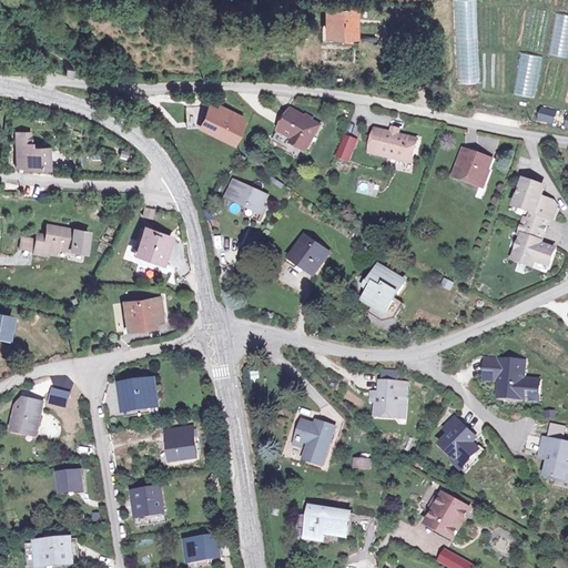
[(480,81),(475,0),(453,0),(458,82),(480,81)]
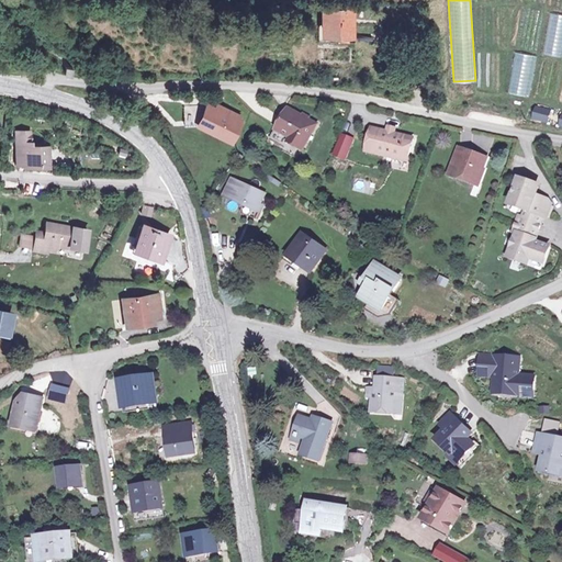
[(350,11),(324,10),(323,30),(318,31),(318,44),(355,44),(356,33),(350,33),(350,11)]
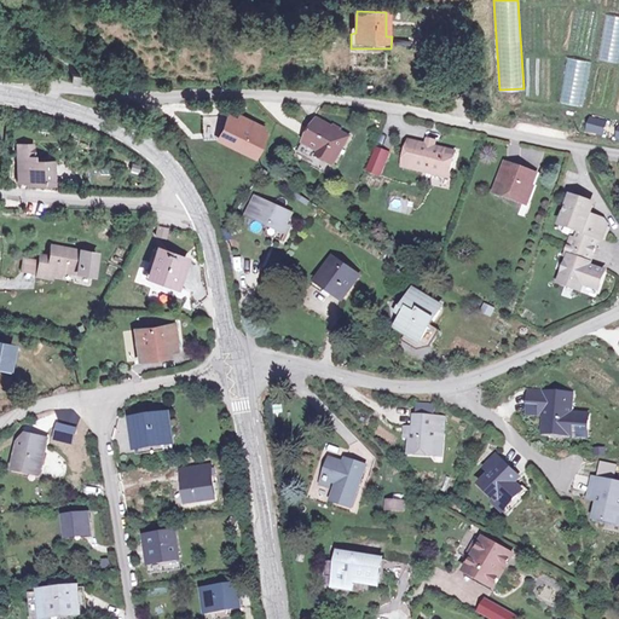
[(618,63),(618,16),(606,15),(599,59),(618,63)]
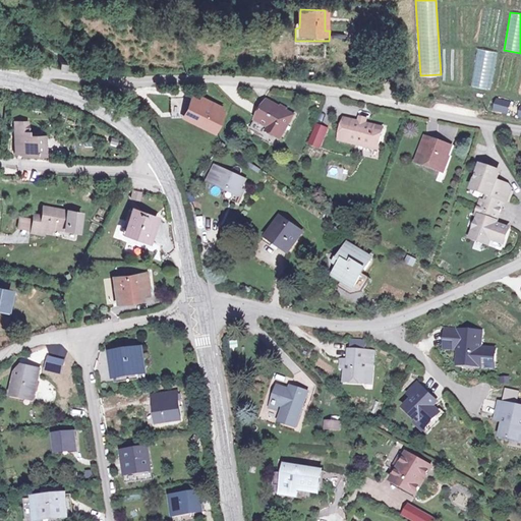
[(473,88),(490,89),(493,51),(475,50),(473,88)]
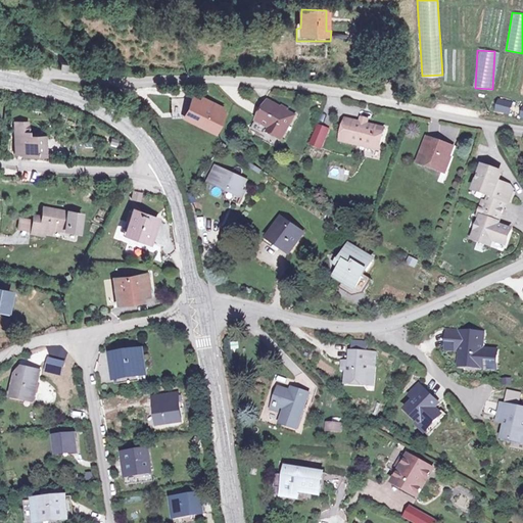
[(185,113),(203,121),(202,124),(214,129),(219,117),(217,116),(220,109),(221,107),(201,99),(200,101),(192,97),(185,113)]
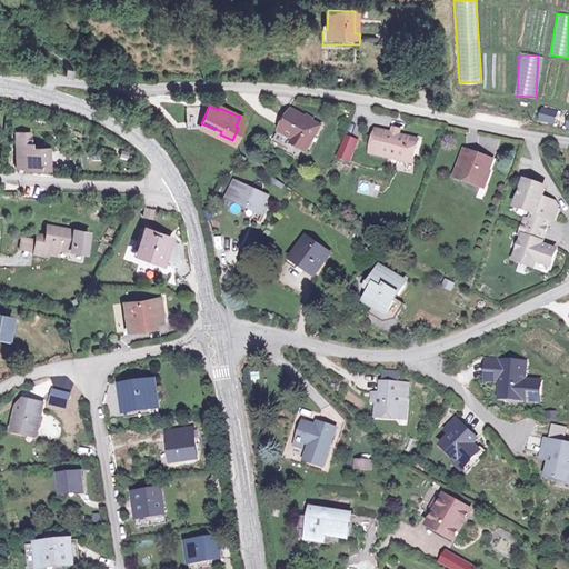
[(297,118),(287,111),(276,130),(289,138),(286,143),(300,152),(315,128),(307,123),(307,120),(300,116),(297,118)]
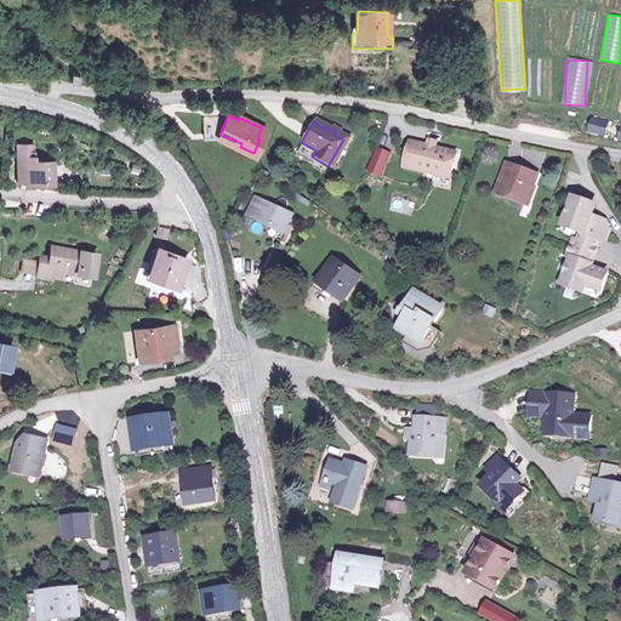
[(594,125),(579,121),(576,134),(593,137),(594,125)]
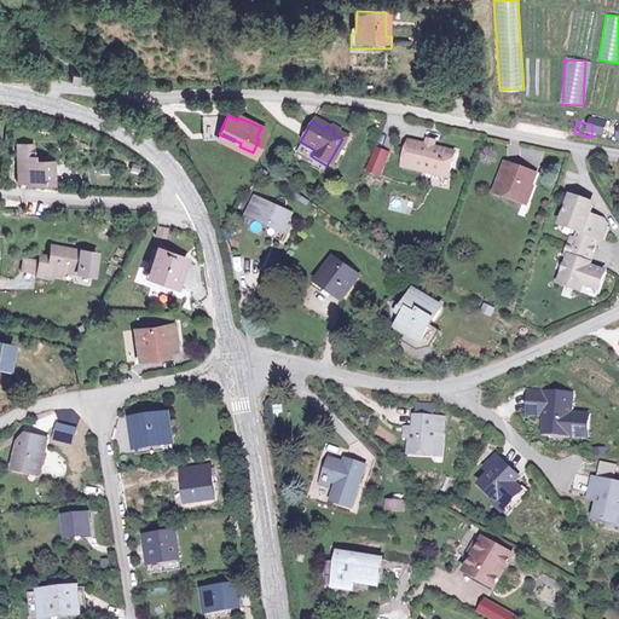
[(618,128),(609,127),(607,139),(618,140),(618,128)]
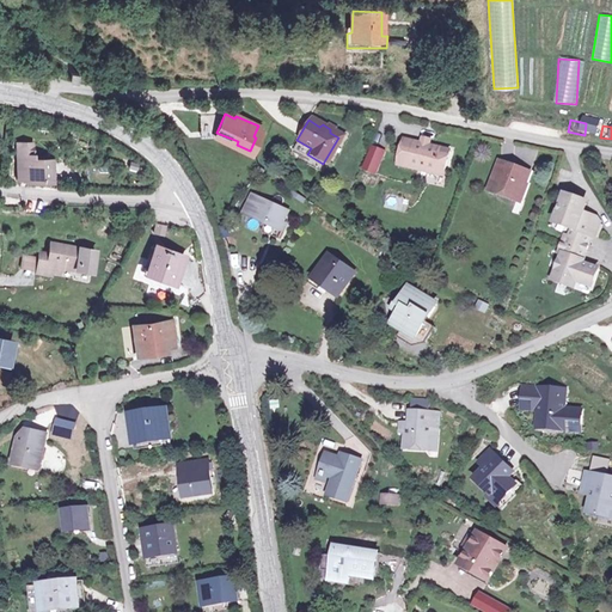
[(420,145),(403,141),(397,166),(439,176),(445,151),(427,147),(420,145)]
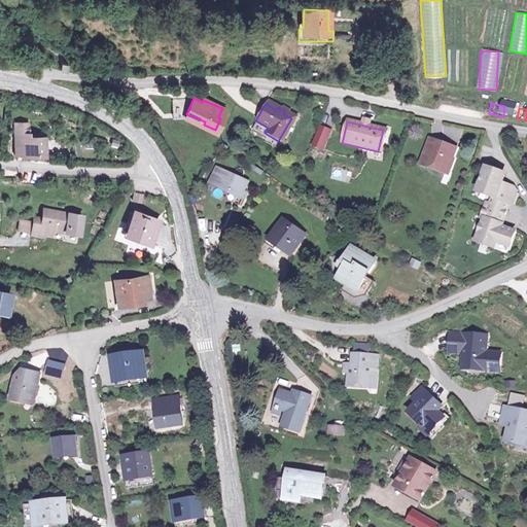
[(25,127),(11,126),(10,154),(19,155),(19,159),(40,159),(41,141),(25,140),(25,127)]
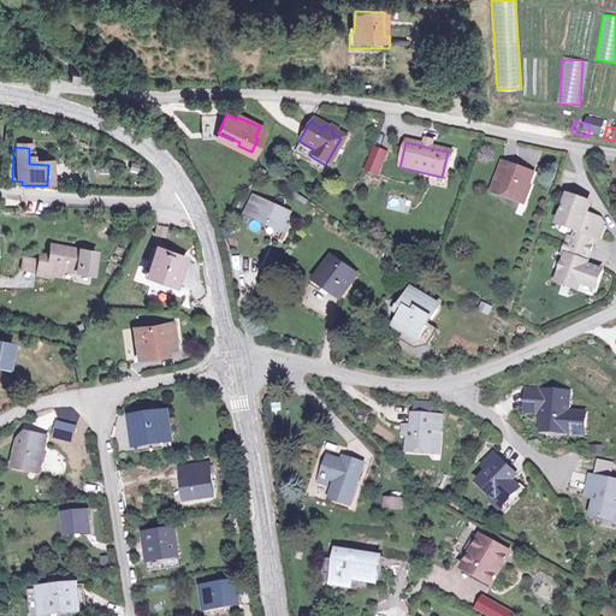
[(542,152),(519,147),(515,161),(538,166),(542,152)]
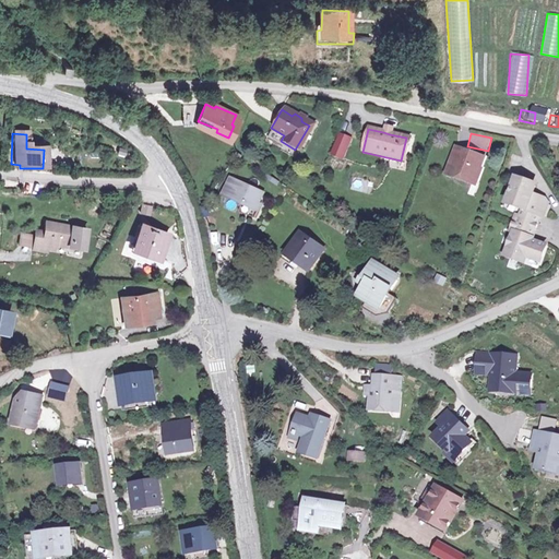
[(349,140),(340,135),(334,147),(344,152),(349,140)]
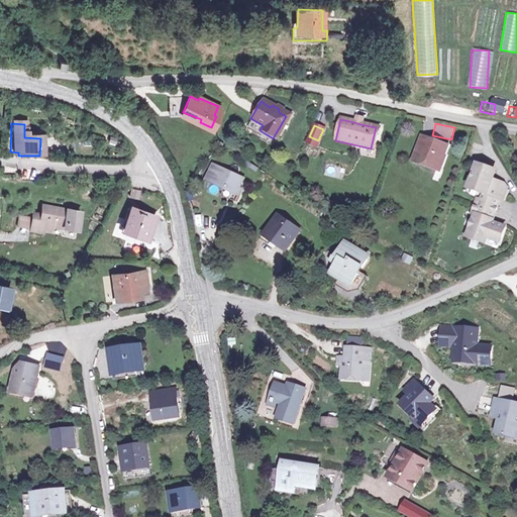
[(318,140),(309,136),(306,143),(316,147),(318,140)]
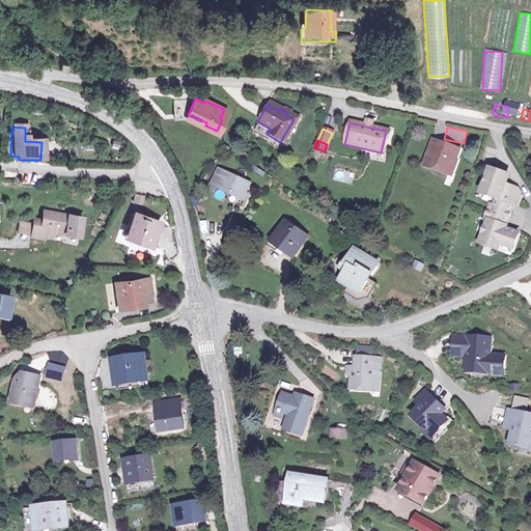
[(438,145),(428,142),(424,156),(431,159),(429,165),(442,169),(449,171),(453,159),(451,159),(454,148),(439,143),(438,145)]
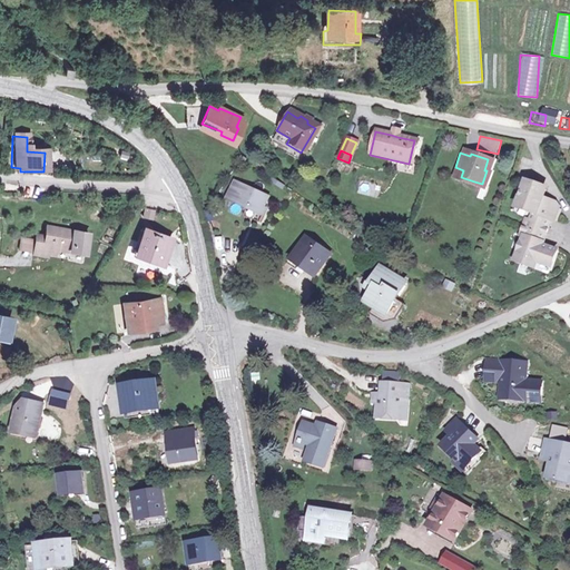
[(463,170),(455,167),(451,178),(453,179),(453,182),(469,187),(470,185),(473,186),(474,182),(461,177),(463,170)]
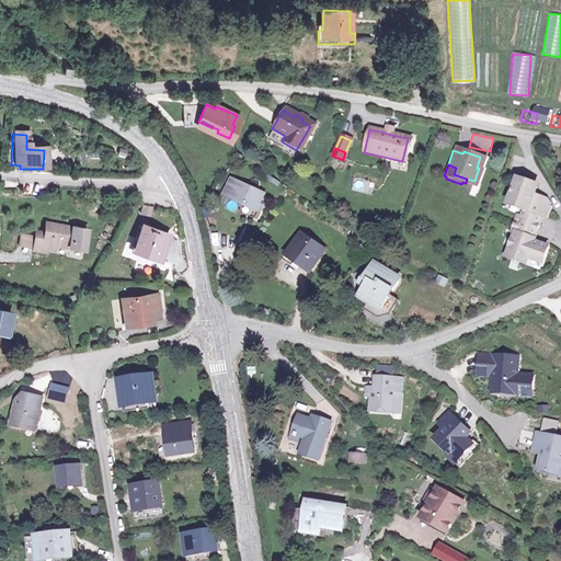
[(524,181),(515,178),(511,193),(505,205),(521,209),(517,218),(514,217),(508,232),(511,233),(503,256),(522,263),(524,258),(538,263),(544,248),(529,243),(539,217),(541,218),(547,203),(530,197),(534,189),(523,184),(524,181)]
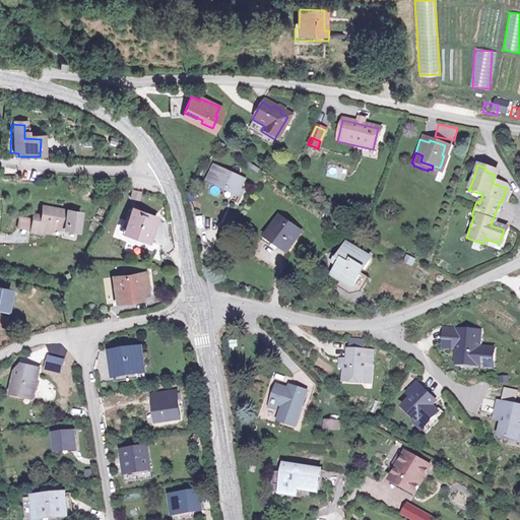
[(244,180),(216,168),(210,183),(238,194),(244,180)]
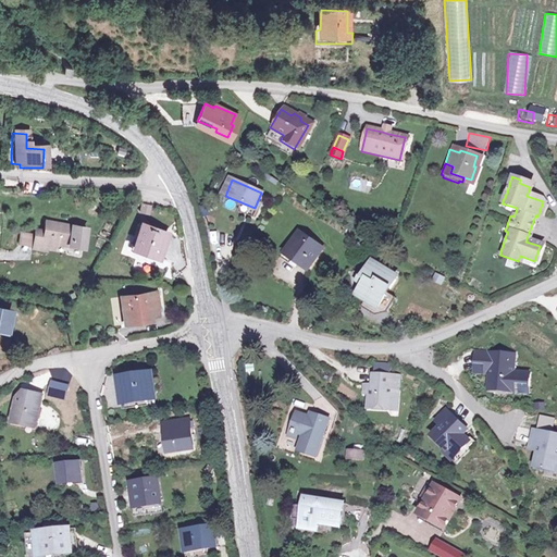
[(150,206),(141,205),(140,213),(149,215),(150,206)]
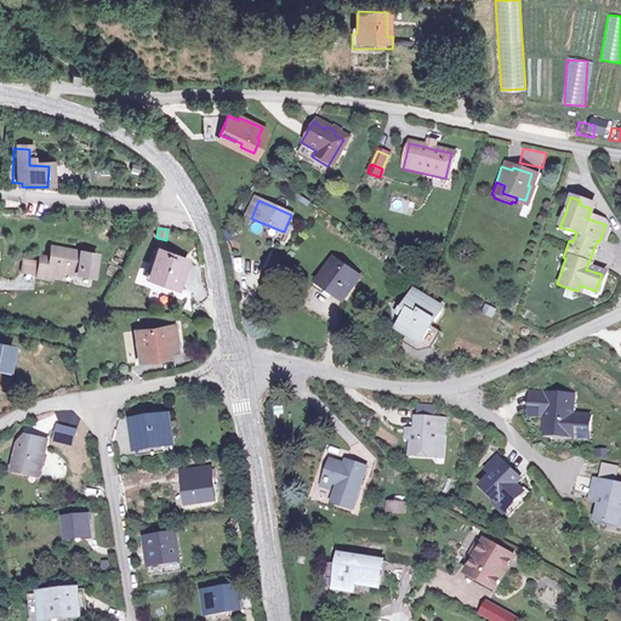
[(92,274),(93,252),(49,248),(47,258),(38,258),(38,265),(35,279),(51,280),(51,277),(52,271),(63,272),(92,274)]
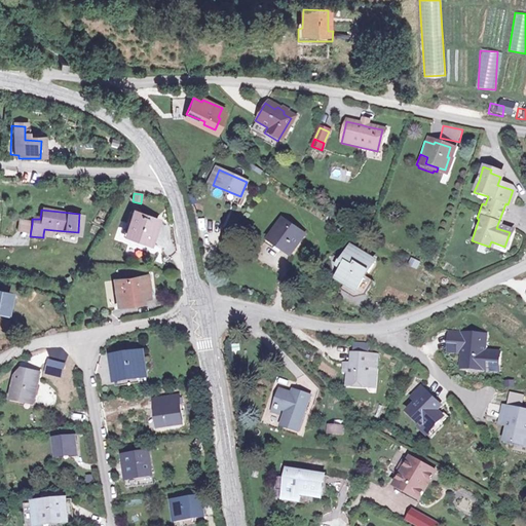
[(156,222),(135,214),(126,236),(148,243),(156,222)]
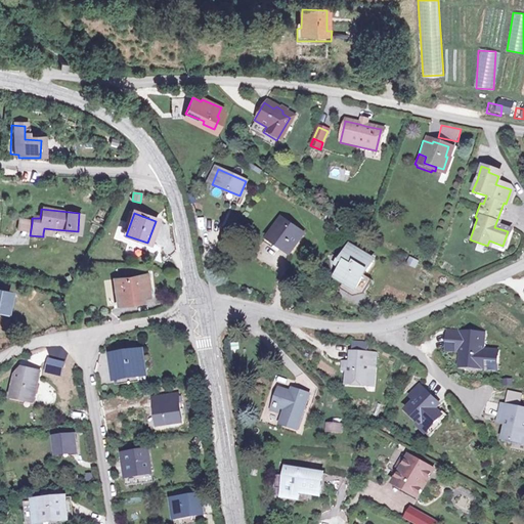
[(304,235),(281,220),(268,239),(291,254),(304,235)]
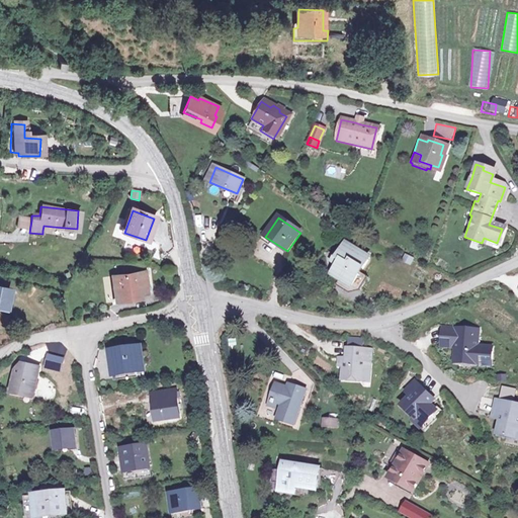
[(29,233),(31,221),(19,219),(17,231),(29,233)]
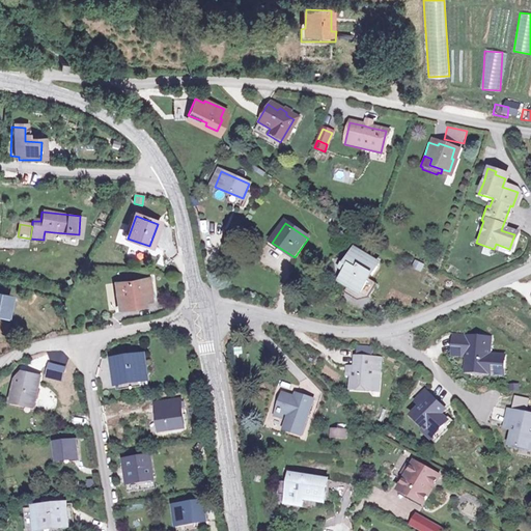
[(350,271),(361,251),(356,248),(343,268),(350,271)]
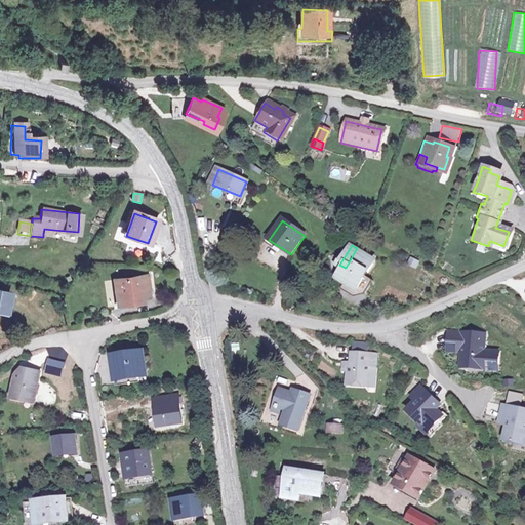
[(369,256),(357,248),(346,268),(338,280),(358,291),(366,278),(363,276),(367,269),(370,271),(375,263),(367,258),(369,256)]
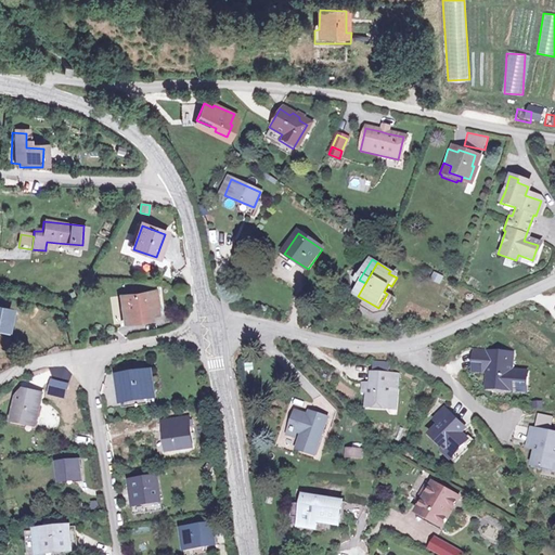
[(442,276),(435,273),(431,279),(439,283),(442,276)]
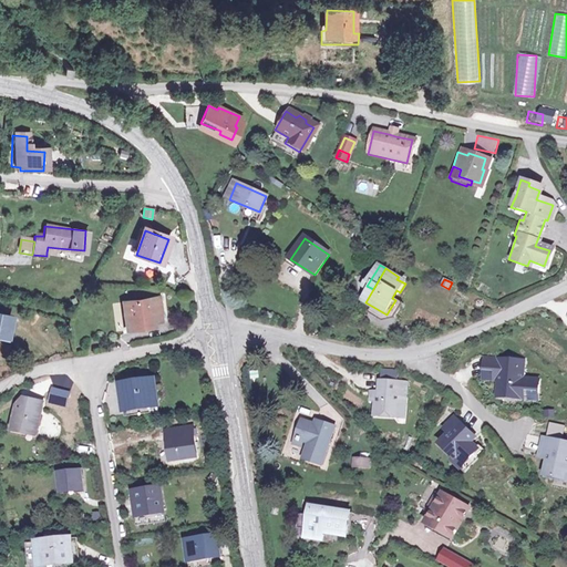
[(160,298),(124,302),(126,321),(131,320),(132,330),(156,327),(155,322),(154,318),(163,317),(160,298)]
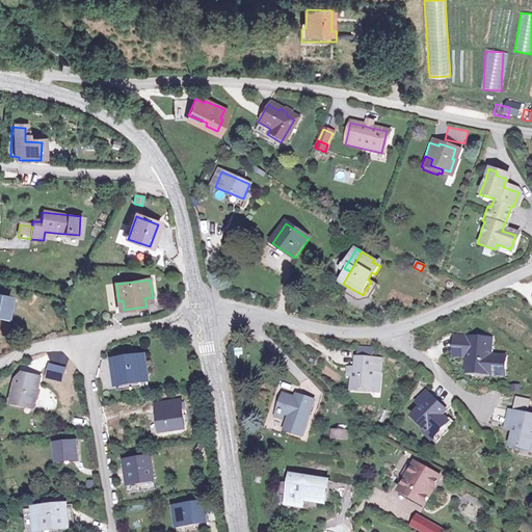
[(76,300),(83,303),(85,296),(78,294),(76,300)]
